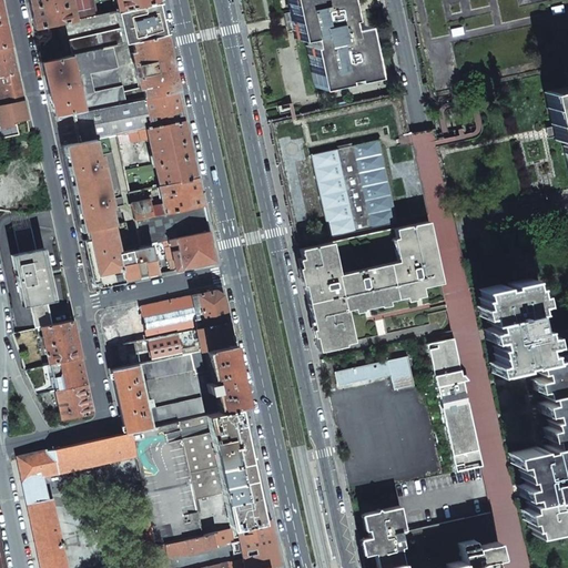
[(0,0),(0,48),(11,46),(6,19),(0,0)]
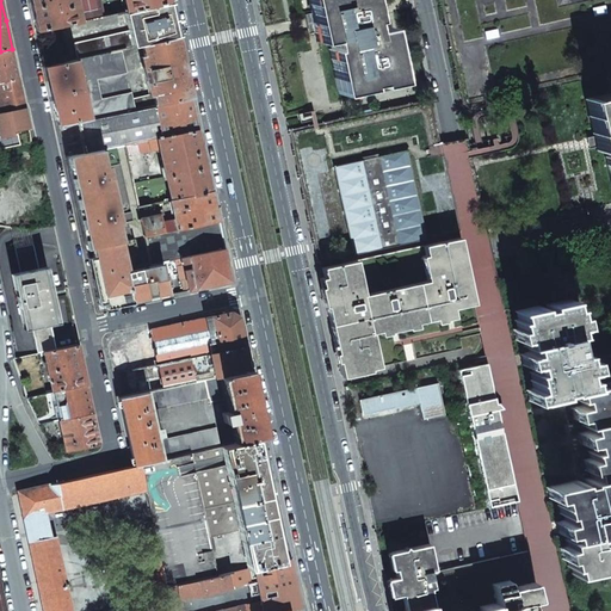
[(31,0),(34,13),(37,31),(104,17),(99,0),(31,0)]
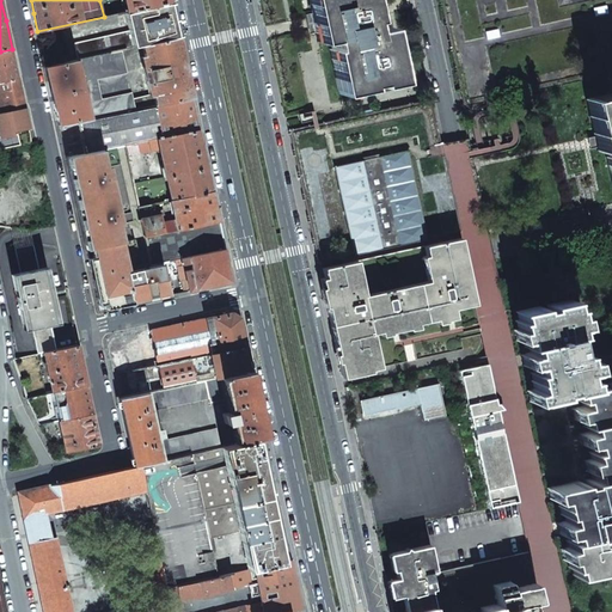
[(126,12),(169,2),(169,0),(123,0),(126,8),(124,8),(126,12)]
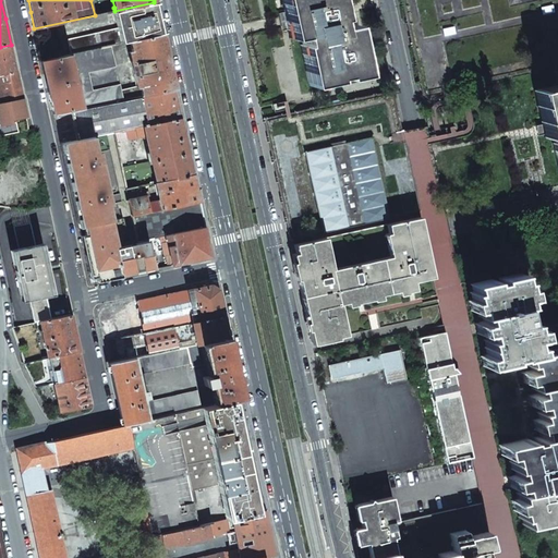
[(281,0),(290,38),(301,36),(308,71),(306,71),(308,83),(364,71),(361,59),(358,60),(350,25),(339,27),(334,0),(281,0)]
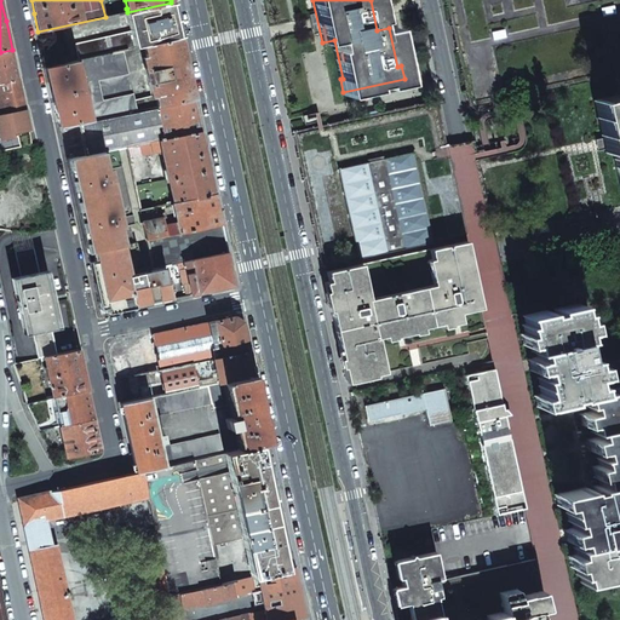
[(144,45),(179,38),(176,19),(171,3),(127,12),(131,30),(75,44),(79,59),(121,50),(144,45)]
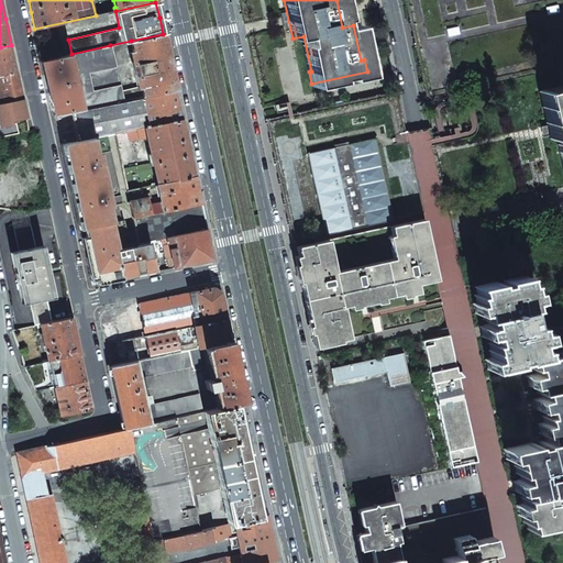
[(54,116),(176,90),(166,48),(163,34),(131,41),(133,53),(130,53),(138,87),(121,90),(120,86),(120,85),(116,66),(110,45),(72,54),(42,61),(54,116)]
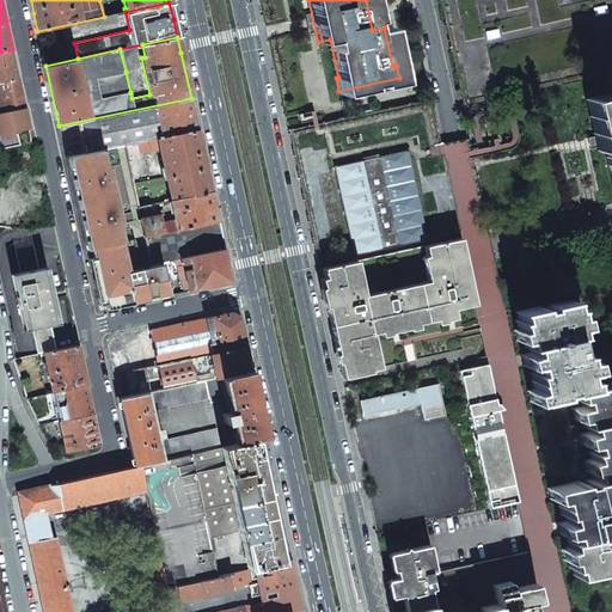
[(0,81),(18,78),(16,63),(12,49),(0,51),(0,81)]
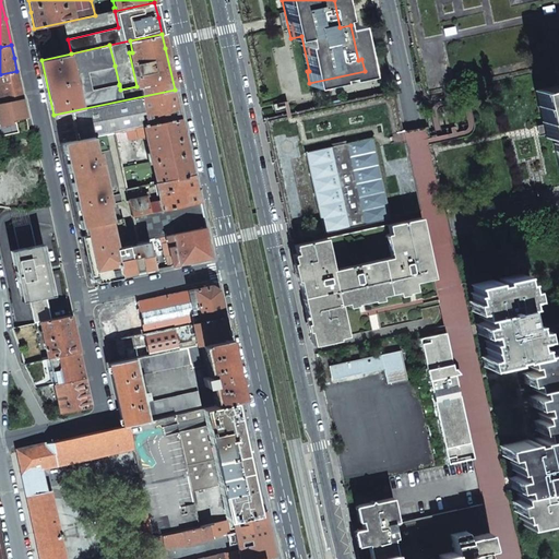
[(0,103),(23,98),(20,85),(16,71),(0,74),(0,103)]
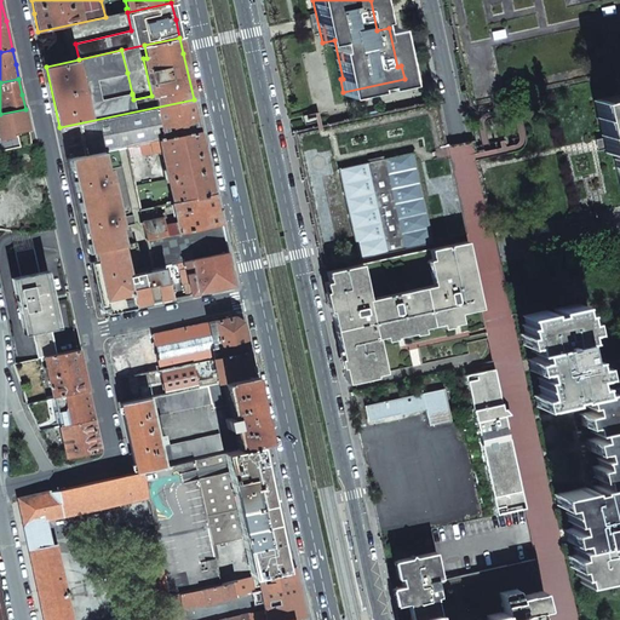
[(609,151),(616,150),(619,165),(619,183),(619,184),(619,97),(619,95),(598,99),(609,151)]
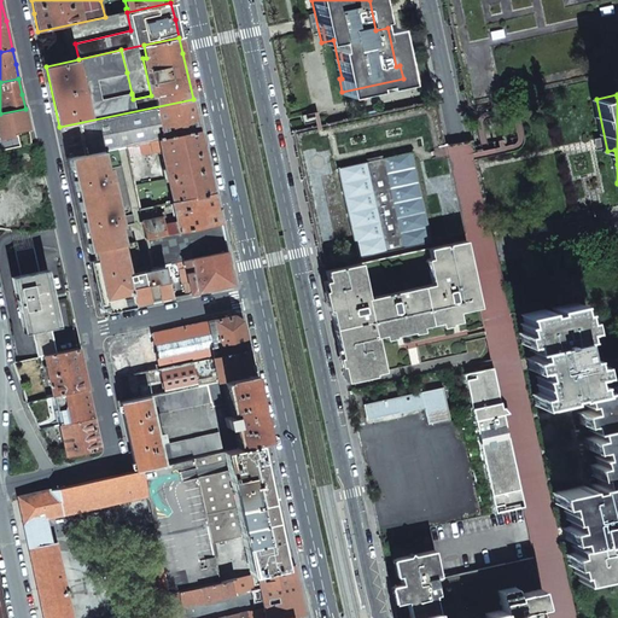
[(120,149),(127,147),(200,132),(193,99),(59,127),(68,159),(120,149)]
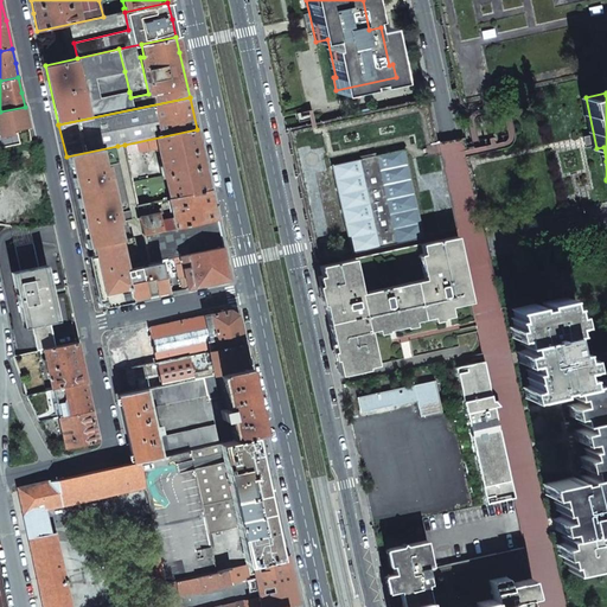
[(317,261),(455,230),(458,230),(439,142),(429,98),(287,129),(317,261)]
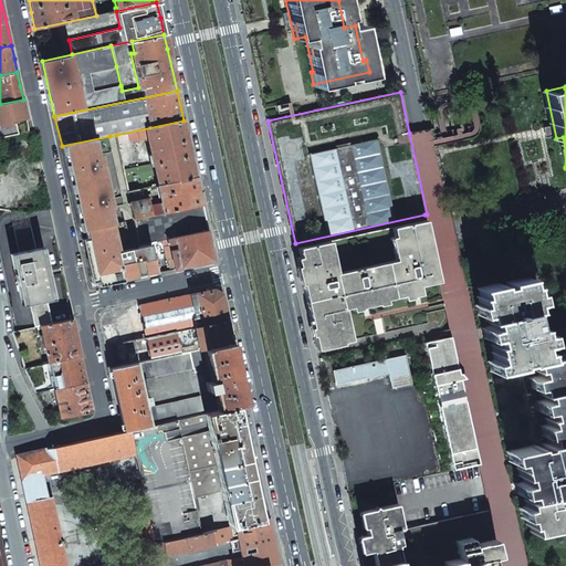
[(19,119),(27,118),(23,100),(0,104),(0,123),(1,127),(8,126),(7,122),(11,121),(19,119)]
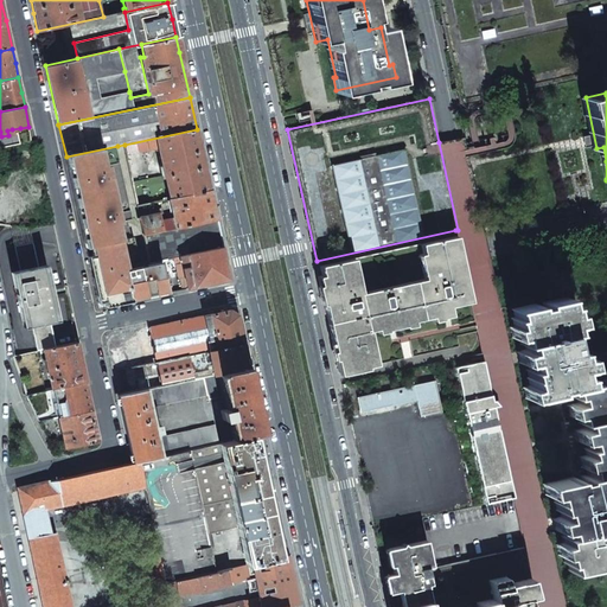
[(170,199),(210,190),(204,159),(197,129),(125,145),(138,205),(165,200),(161,187),(154,190),(148,180),(141,152),(158,148),(160,155),(155,157),(157,161),(159,160),(160,168),(163,168),(170,199)]
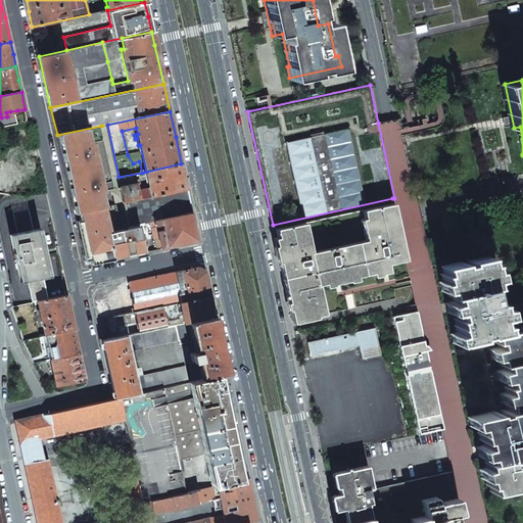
[(101,126),(57,135),(65,174),(75,212),(113,204),(112,203),(105,205),(102,191),(113,188),(101,126)]
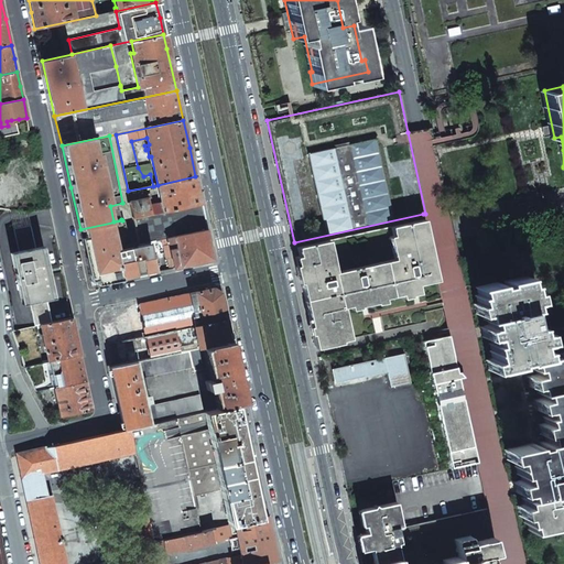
[(133,217),(202,204),(195,176),(158,185),(160,194),(156,195),(158,197),(160,197),(162,203),(150,205),(149,197),(130,202),(133,217)]
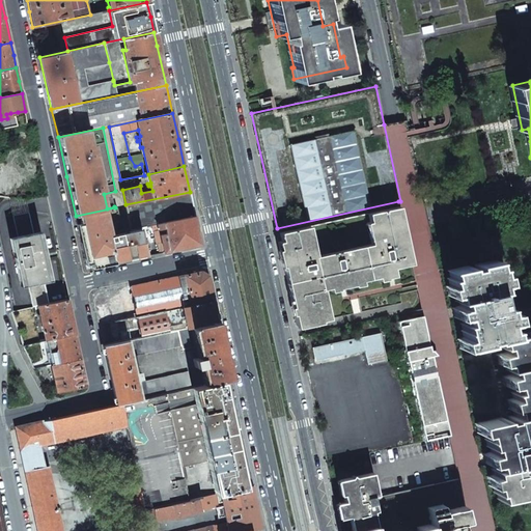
[(126,204),(132,230),(140,228),(152,226),(195,217),(190,192),(126,204)]
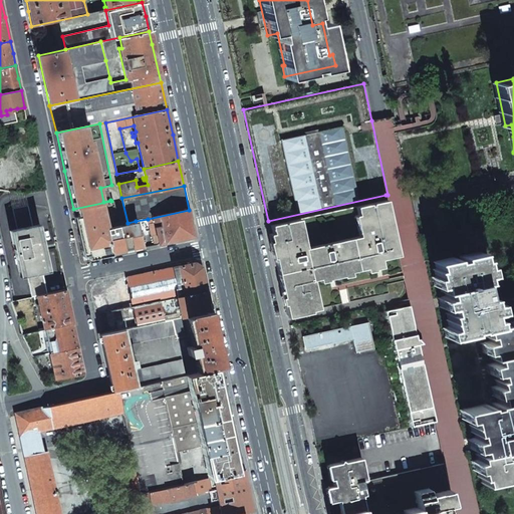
[(306,248),(300,219),(271,225),(273,233),(269,234),(278,273),(287,315),(288,315),(319,308),(313,279),(319,278),(320,282),(328,280),(327,276),(342,273),(343,277),(351,275),(350,271),(366,268),(366,272),(374,270),(374,266),(381,265),(380,259),(399,255),(387,200),(356,207),(358,215),(354,216),(359,236),(306,248)]
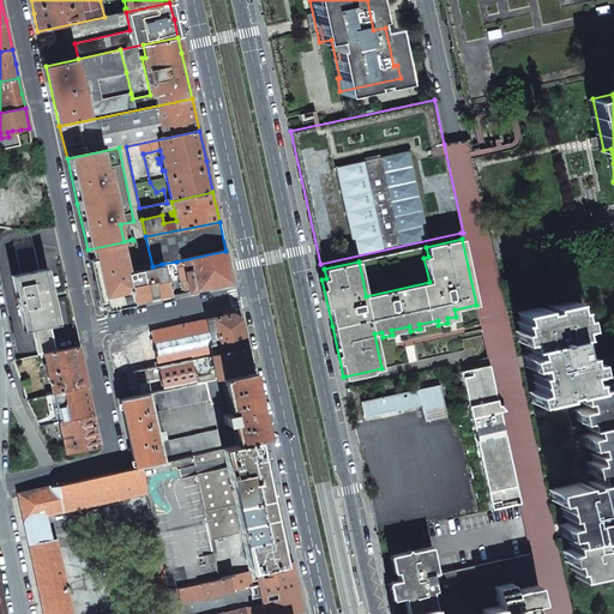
[(169,296),(162,264),(152,266),(140,269),(134,269),(134,266),(140,265),(136,241),(133,240),(88,250),(98,306),(106,304),(132,298),(132,295),(155,290),(157,299),(160,299),(169,296)]
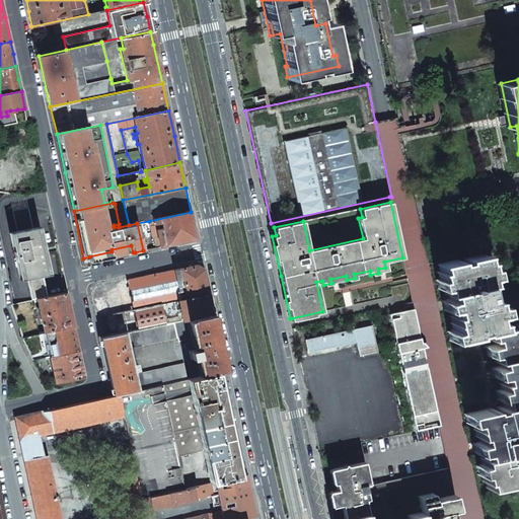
[(39,299),(47,297),(38,251),(27,207),(13,211),(21,249),(17,250),(19,261),(23,261),(32,300),(39,299)]
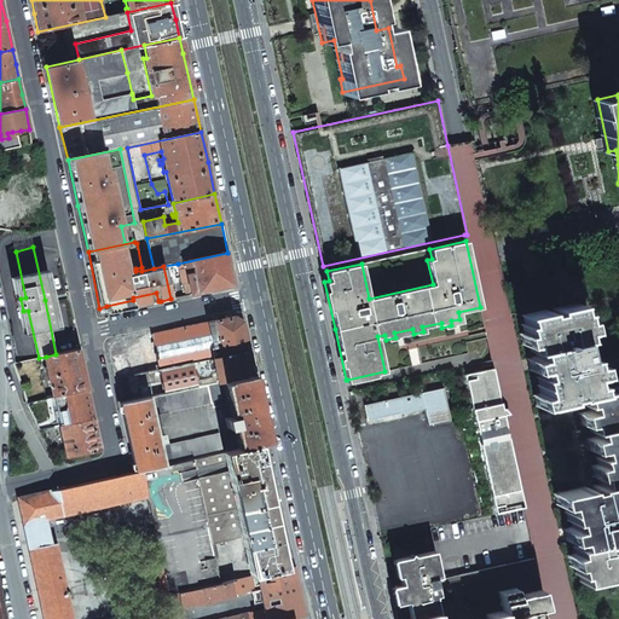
[(369,299),(433,284),(427,260),(432,259),(429,249),(362,264),(369,299)]
